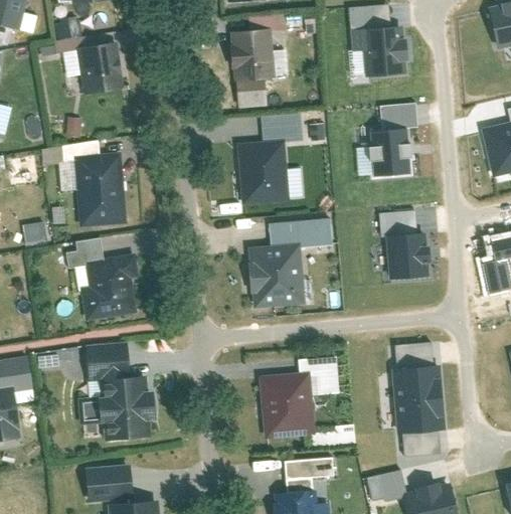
[(25,0),(0,0),(0,23),(11,27),(19,29),(23,10),(25,0)]
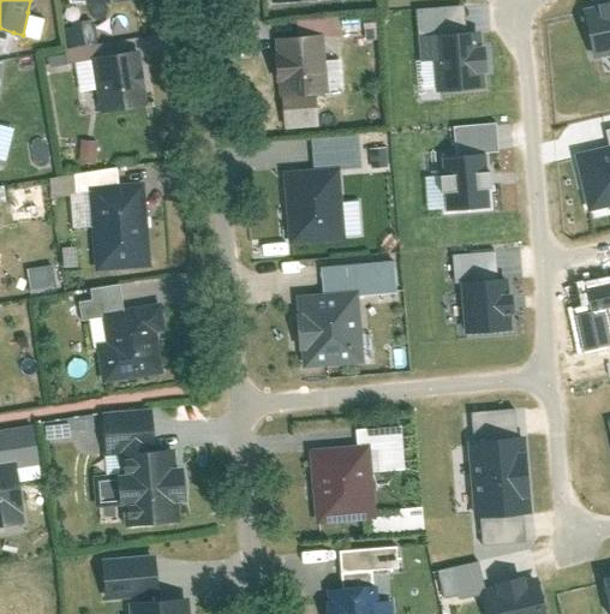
[(45,17),(28,12),(23,35),(40,39),(45,17)]
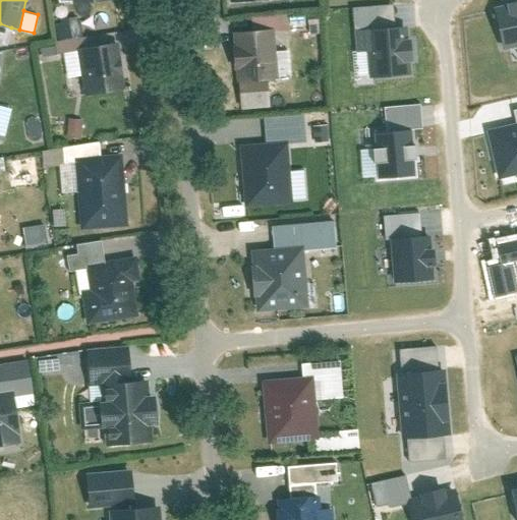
[(0,44),(7,46),(11,27),(0,23),(0,44)]
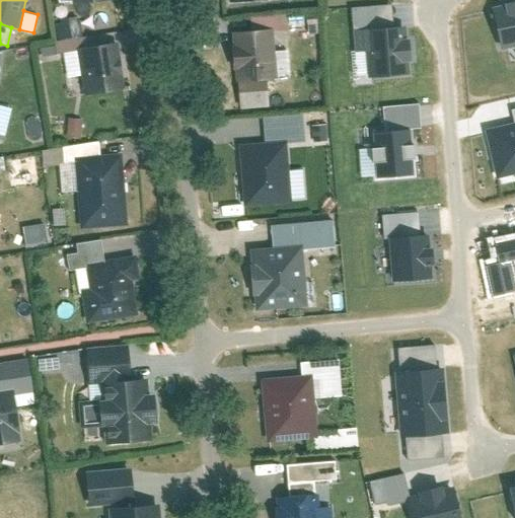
[(274,27),(230,30),(234,81),(277,78),(274,27)]
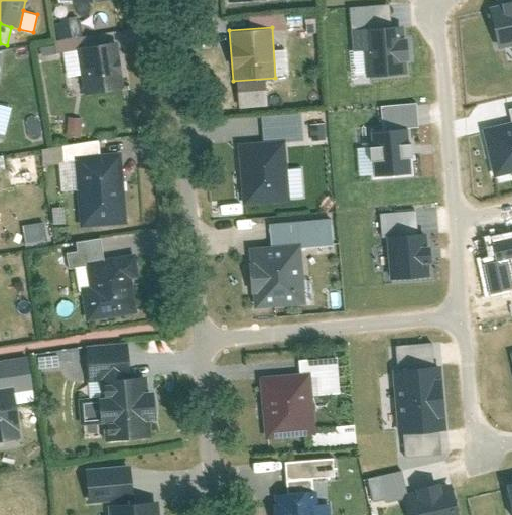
[(70,38),(54,39),(57,78),(73,77),(70,38)]
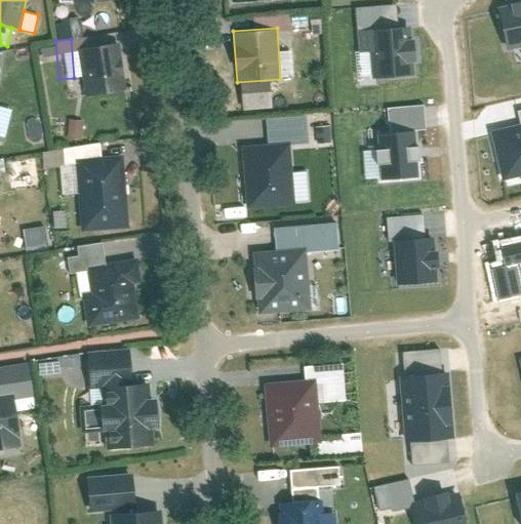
[(120,43),(79,50),(85,94),(126,88),(120,43)]
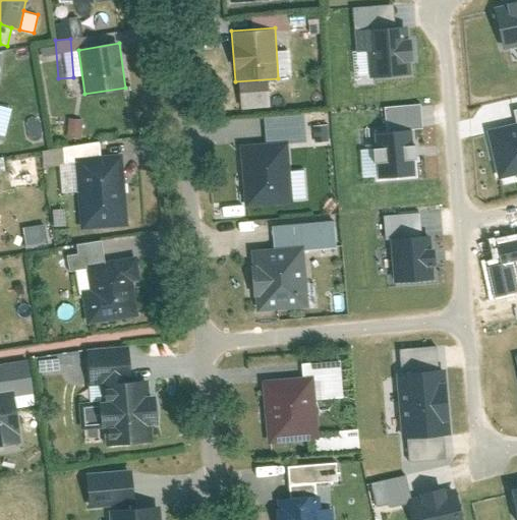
[(76,138),(76,120),(63,120),(63,138),(76,138)]
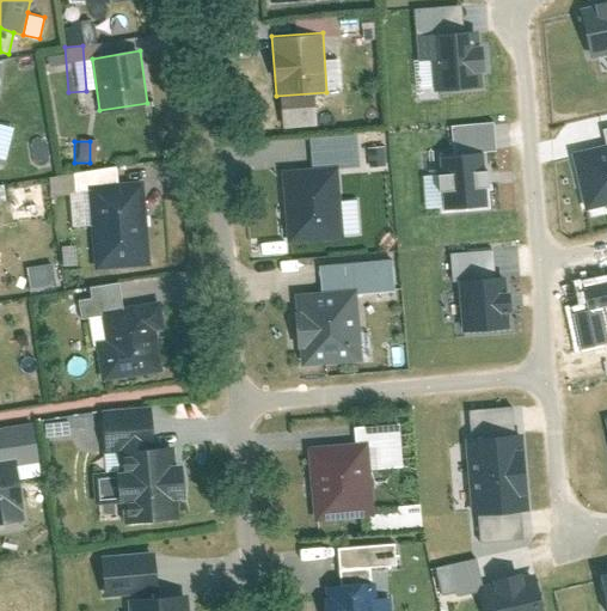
[(606,201),(606,145),(568,153),(577,208),(606,201)]
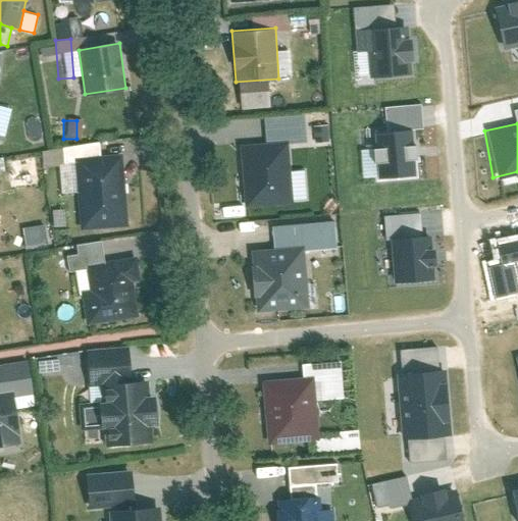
[(412,176),(408,131),(368,135),(373,180),(412,176)]
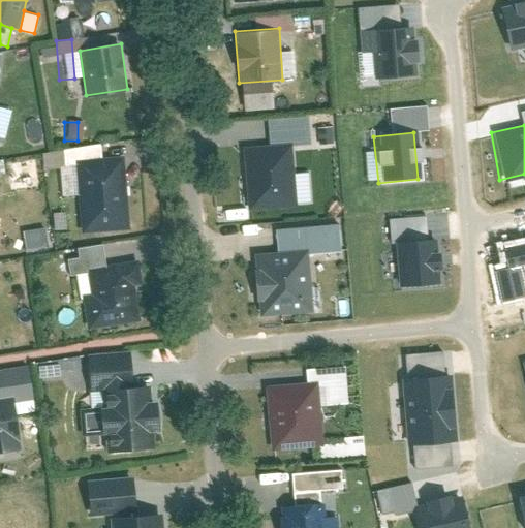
[(287,147),(244,150),(247,207),(291,204),(287,147)]
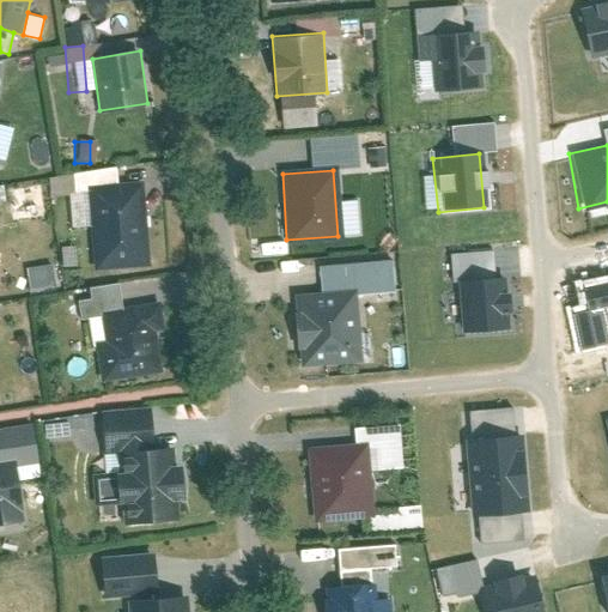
[(143,180),(90,186),(95,271),(152,265),(143,180)]
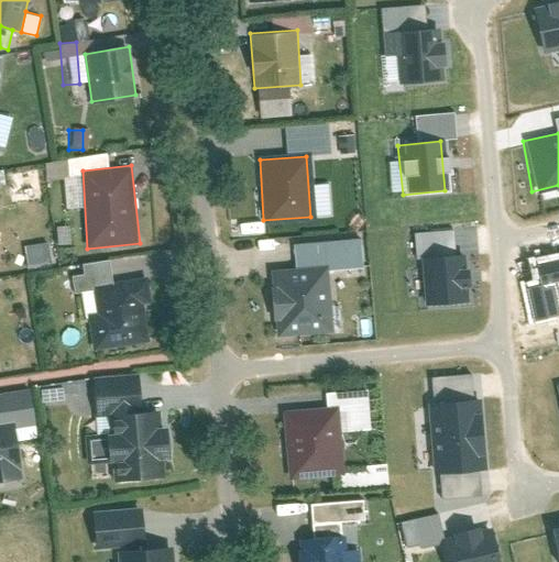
[(467,299),(463,255),(416,260),(419,304),(467,299)]
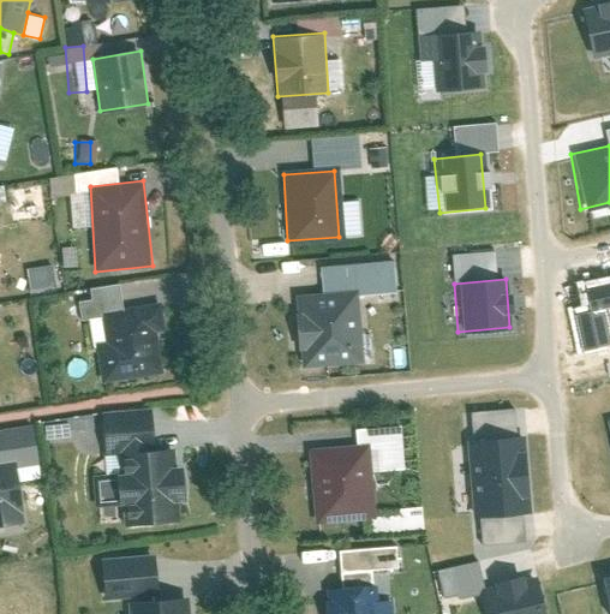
[(358,290),(295,296),(300,367),(365,359),(358,290)]
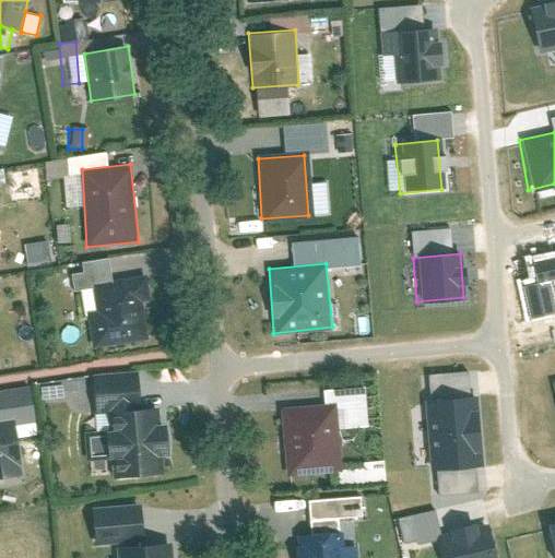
[(148,276),(95,285),(97,310),(89,310),(94,347),(149,340),(144,301),(152,300),(148,276)]
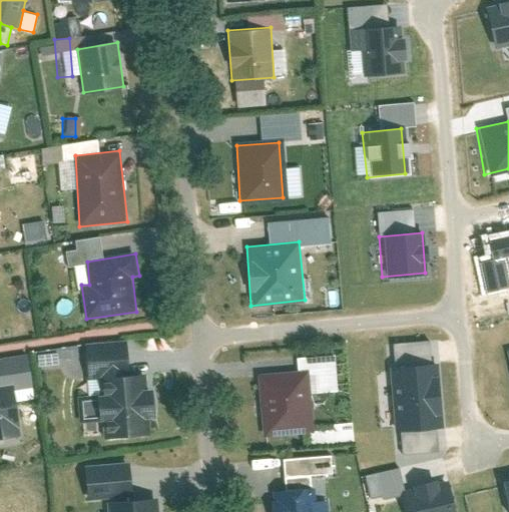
[(433,363),(385,367),(390,432),(438,429),(433,363)]
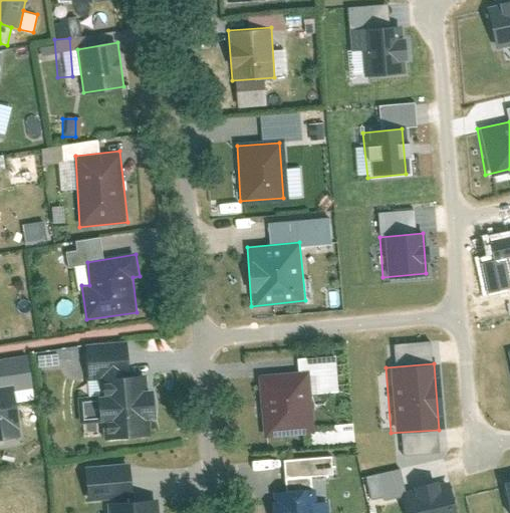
[(309,370),(259,374),(264,437),(314,432),(309,370)]
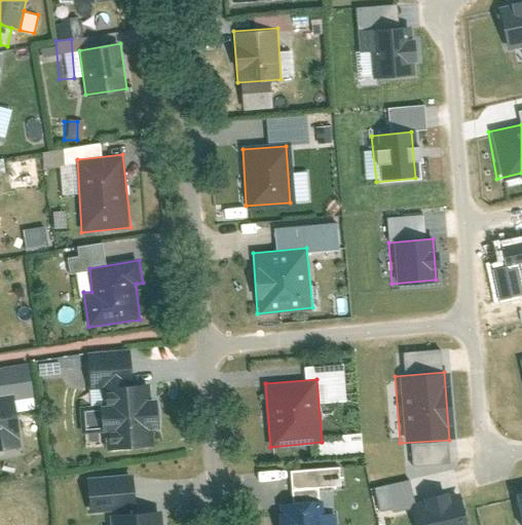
[(149,382),(102,386),(107,450),(154,445),(149,382)]
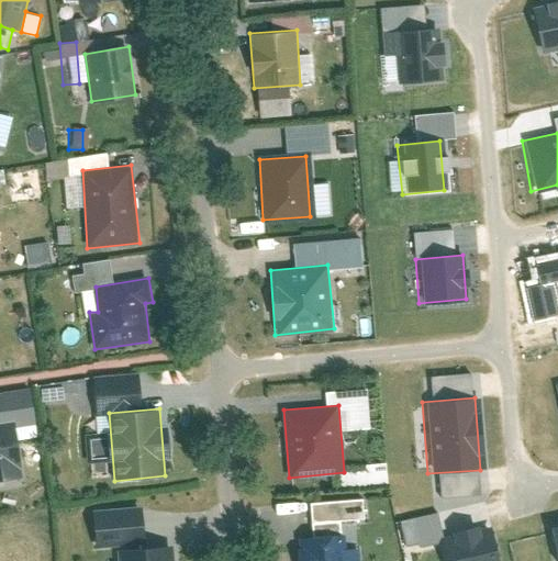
[(13,418),(0,421),(0,481),(23,478),(13,418)]
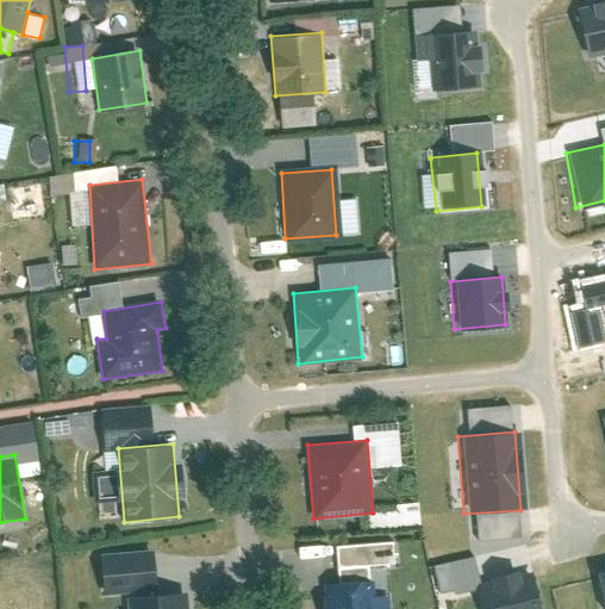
[(428,566),(434,591),(447,589),(440,564),(428,566)]
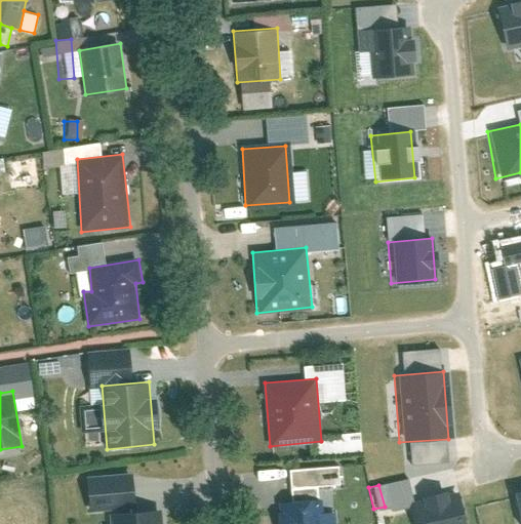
[(520,523),(520,488),(508,492),(515,523),(520,523)]
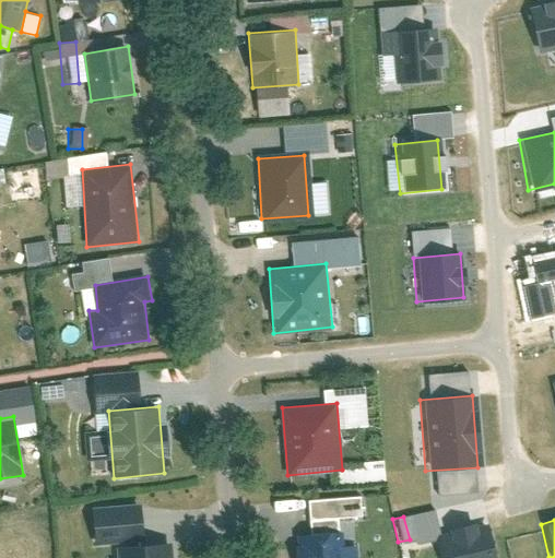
[(343,521),(288,526),(292,557),(353,557),(352,542),(345,543),(343,521)]
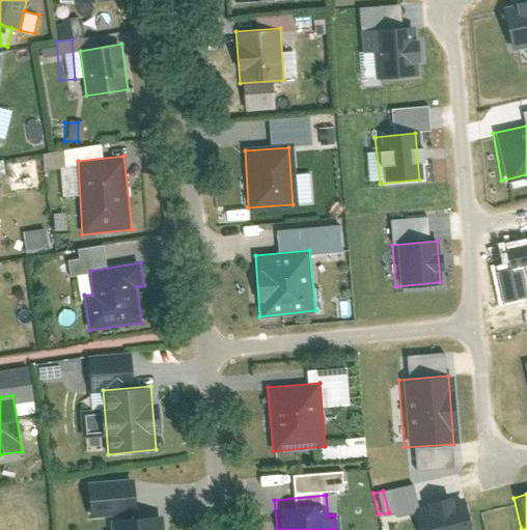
[(465,529),(458,497),(414,507),(419,529),(465,529)]
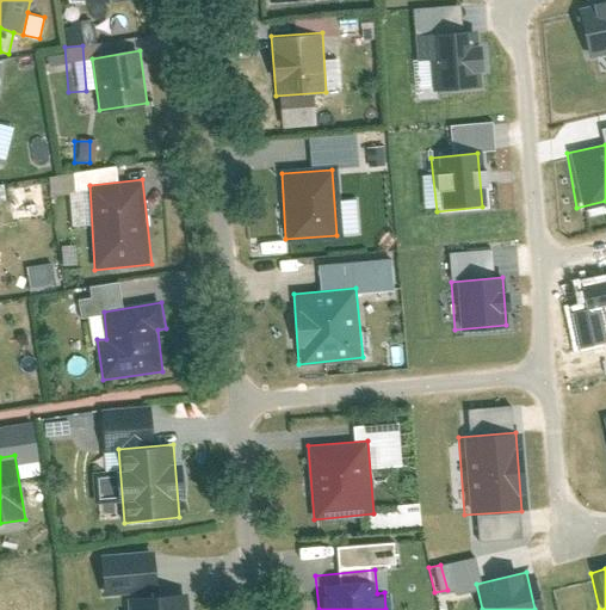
[(190,609),(189,593),(128,598),(129,609),(190,609)]
